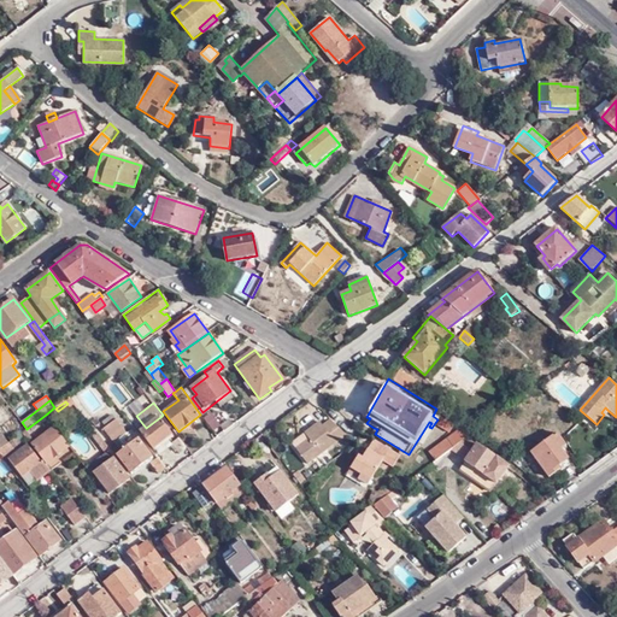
[(52,416),(58,411),(56,409),(46,415),(51,421),(53,418),(52,416)]
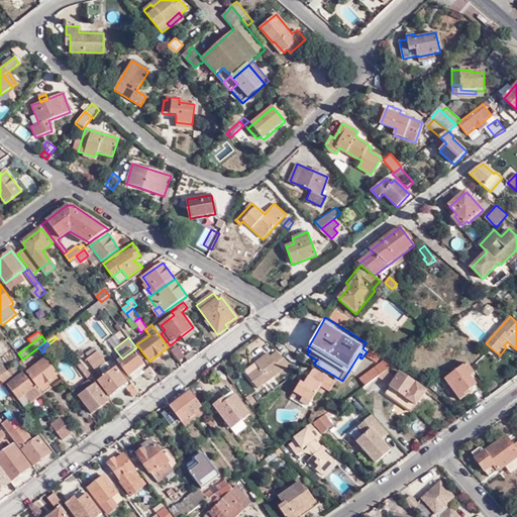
[(179,360),(186,355),(178,344),(171,348),(179,360)]
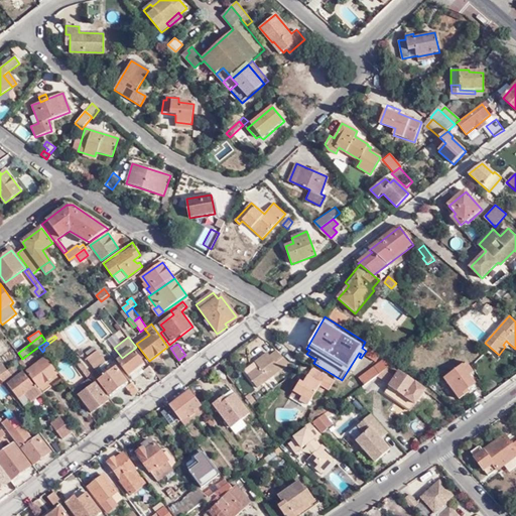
[(88,357),(97,350),(94,346),(85,353),(88,357)]
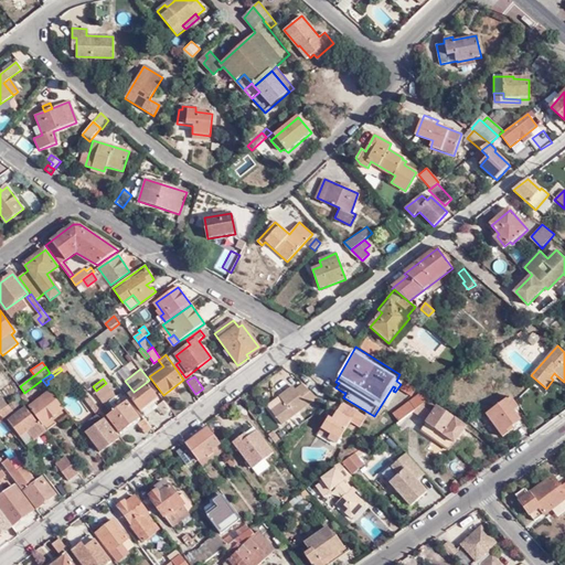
[(141,412),(159,398),(147,382),(134,392),(129,395),(141,412)]
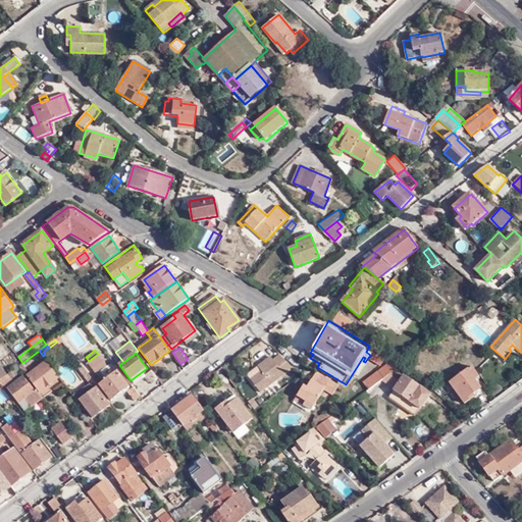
[(389,364),(390,362),(378,353),(372,362),(379,366),(383,360),(389,364)]
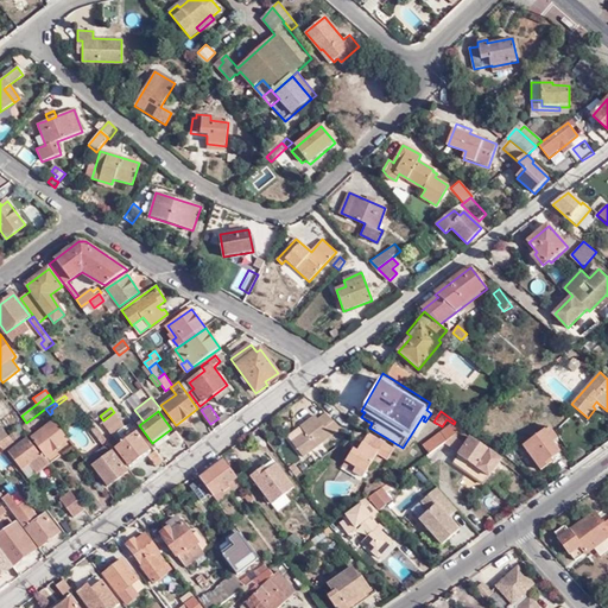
[(114,412),(103,420),(102,422),(108,429),(120,420),(114,412)]
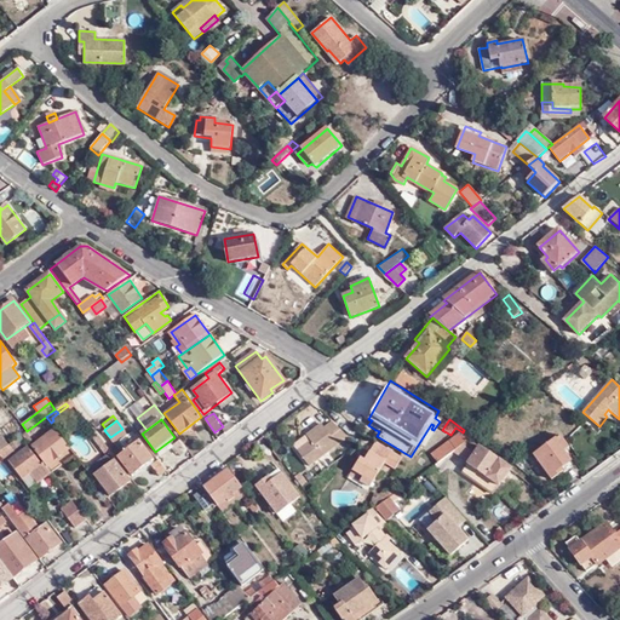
[(348,437),(333,423),(323,429),(321,425),(294,446),(309,466),(348,437)]
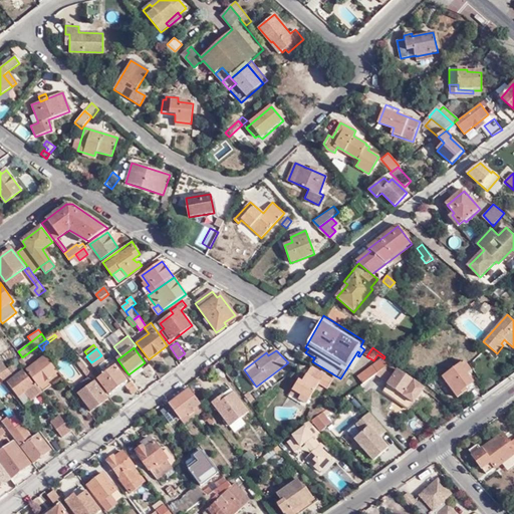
[(19,360),(23,366),(26,364),(24,362),(31,357),(28,353),(19,360)]
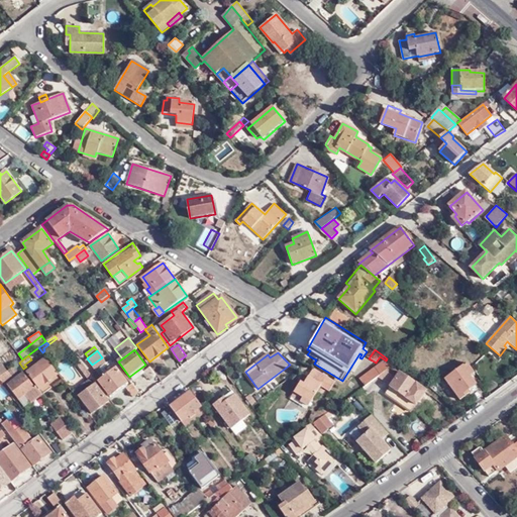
[(39,390),(60,375),(45,356),(26,372),(37,388),(39,390)]
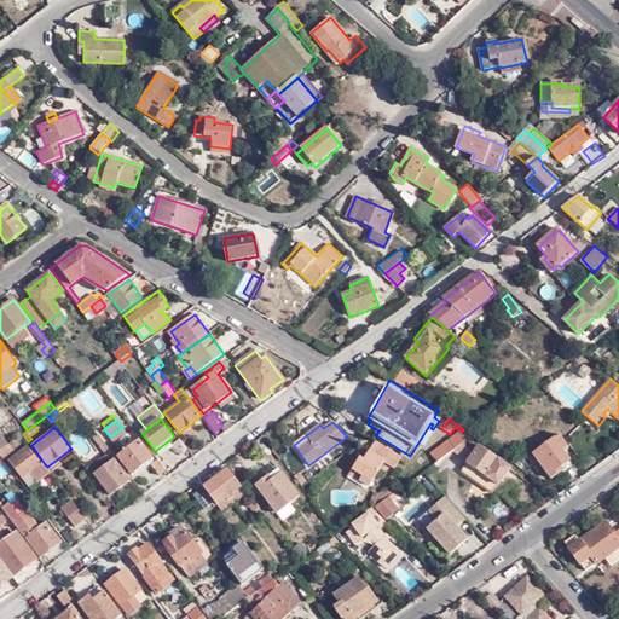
[(110,437),(114,443),(126,433),(122,428),(110,437)]
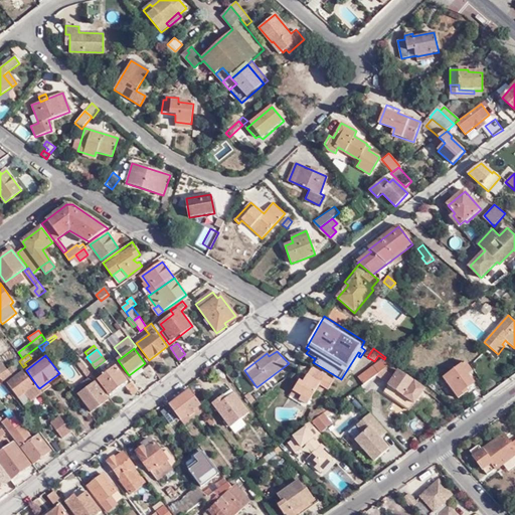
[(364,384),(380,372),(386,367),(379,360),(358,377),(364,384)]
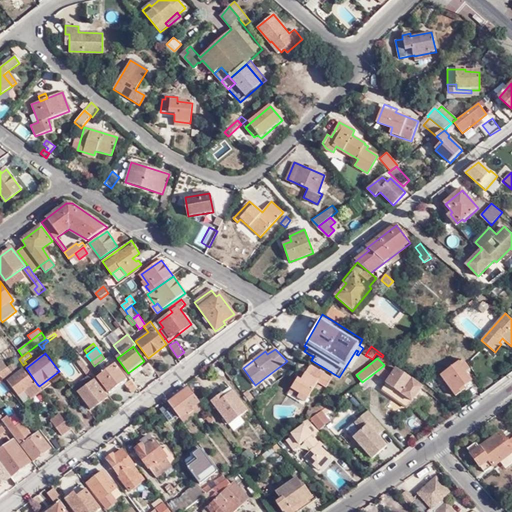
[(0,373),(0,376),(3,380),(23,365),(19,359),(4,370),(0,373)]
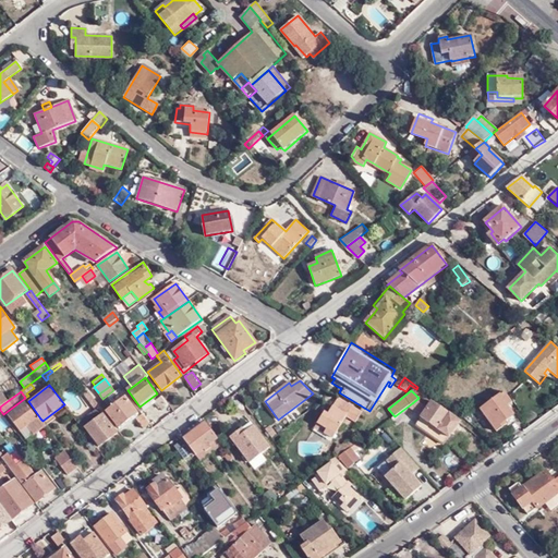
[(83,393),(93,407),(97,403),(87,391),(83,393)]
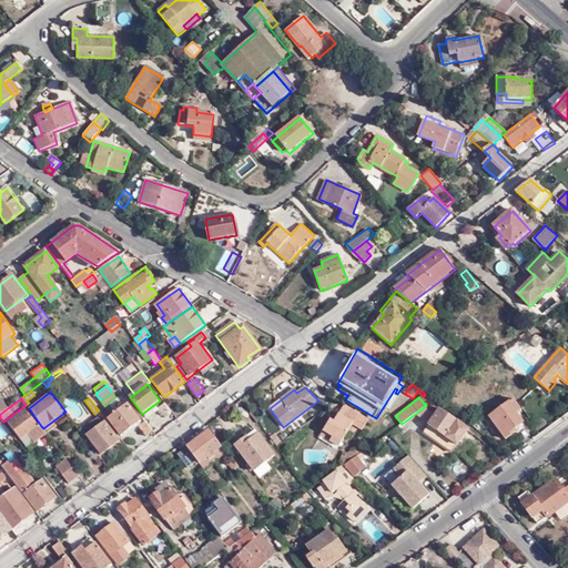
[(513,412),(518,407),(513,399),(489,417),(504,438),(523,424),(516,416),(513,412)]
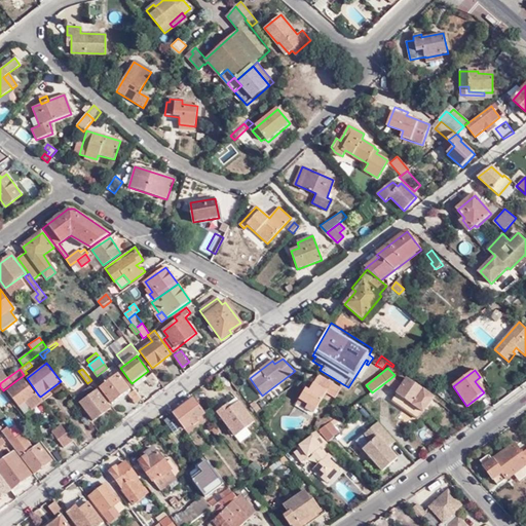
[(419,420),(435,398),(399,373),(395,375),(388,380),(393,386),(399,382),(404,386),(393,402),(419,420)]
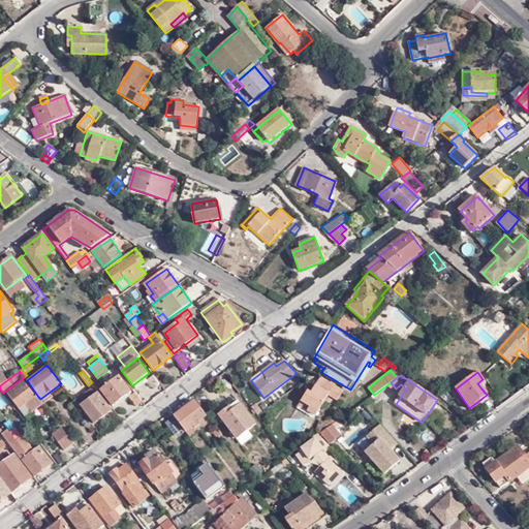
[(101,391),(114,406),(131,393),(120,377),(101,391)]
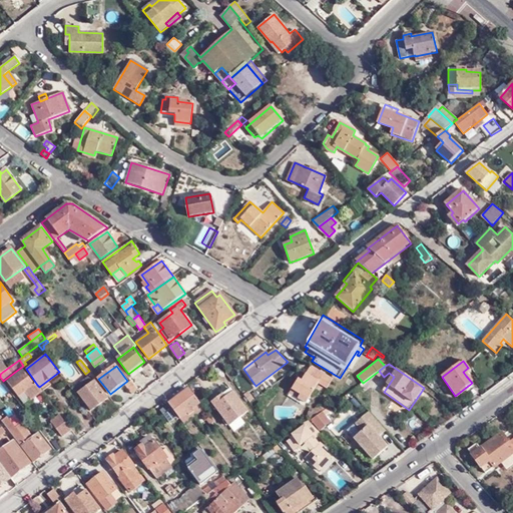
[(318,385),(327,390),(333,380),(311,367),(306,375),(302,382),(299,381),(298,380),(289,394),(298,399),(301,395),(308,400),(318,385)]
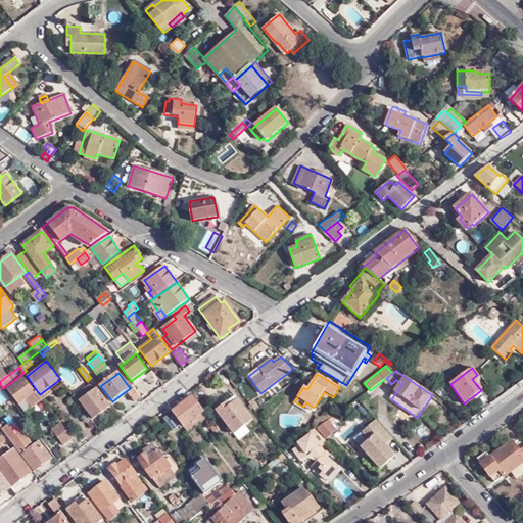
[(480,379),(477,375),(472,379),(475,383),(480,379)]
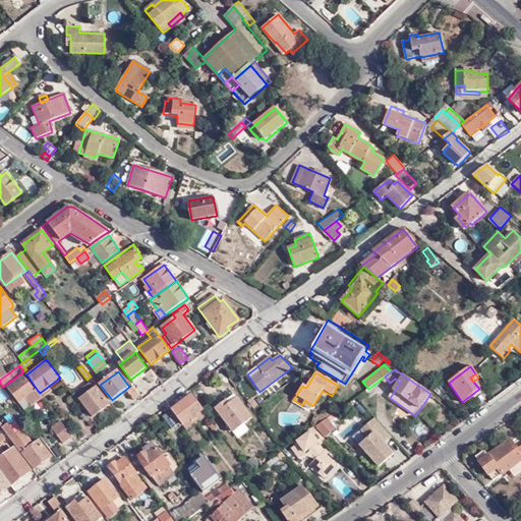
[(44,398),(40,393),(38,391),(37,392),(24,375),(8,388),(19,403),(26,399),(33,407),(44,398)]
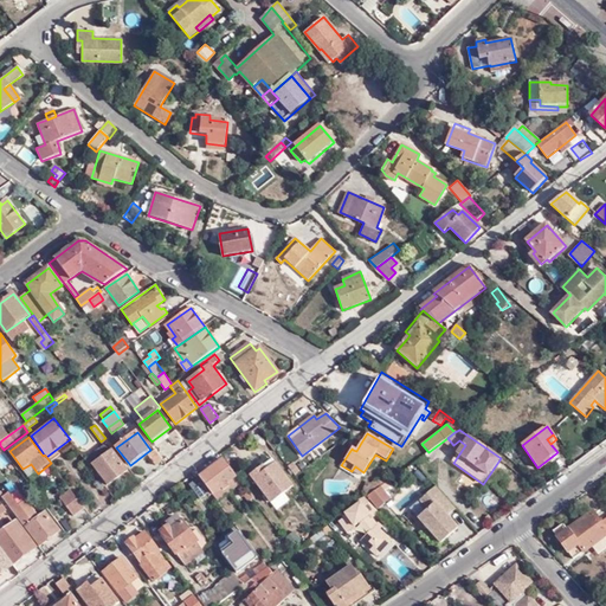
[(84,459),(92,464),(102,456),(98,451),(108,444),(107,443),(84,459)]
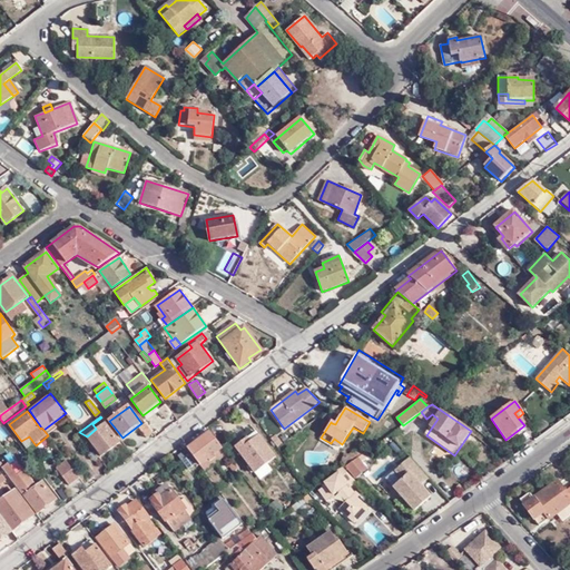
[(87,436),(101,457),(120,443),(101,418),(92,424),(96,429),(87,436)]
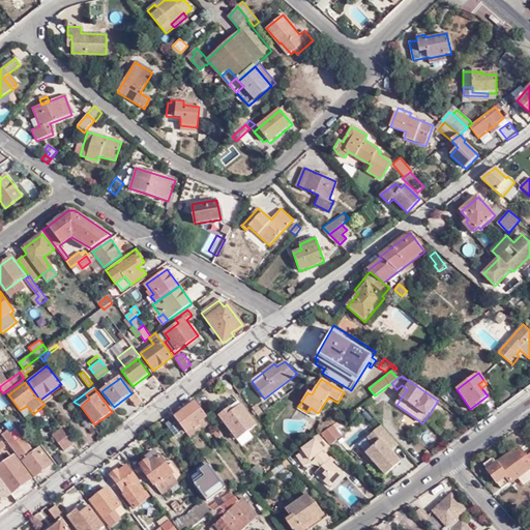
[(137,409),(143,405),(136,394),(129,400),(137,409)]
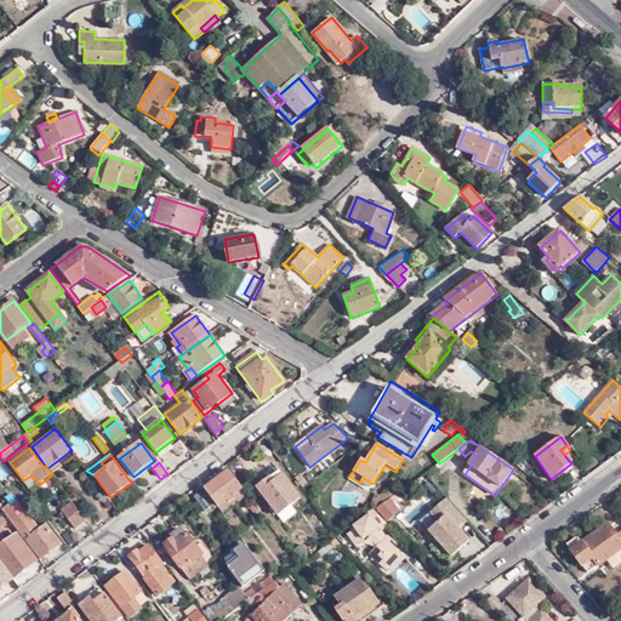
[(223,513),(248,495),(228,469),(205,489),(215,502),(223,513)]
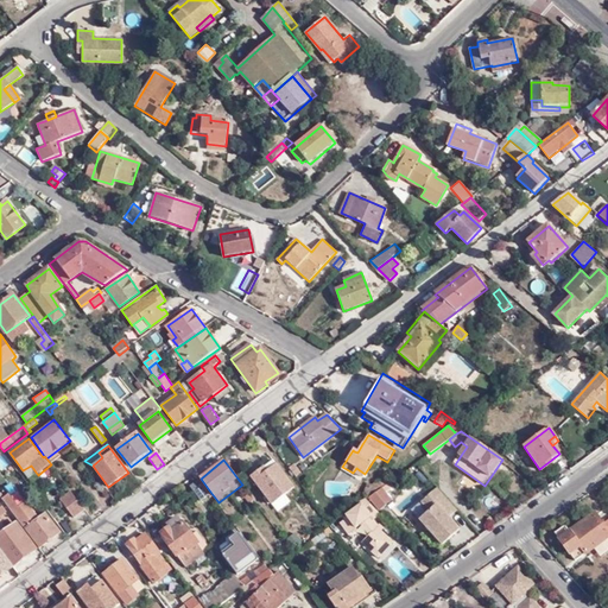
[(272,505),(293,488),(273,461),(252,479),(272,505)]
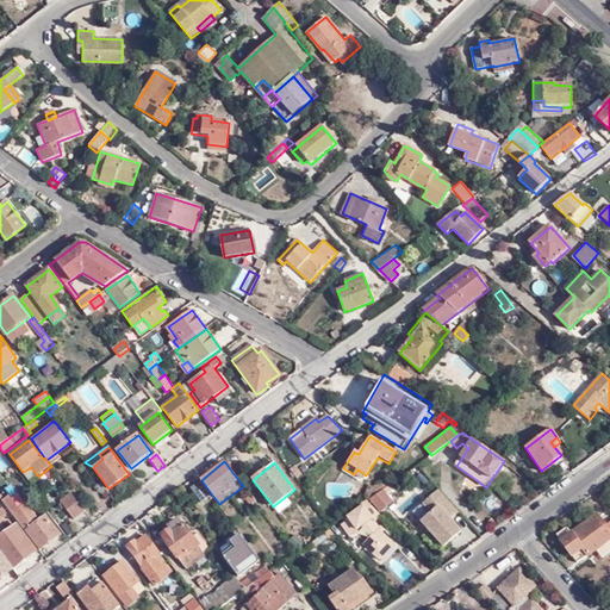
[(291,471),(298,479),(303,475),(296,466),(291,471)]
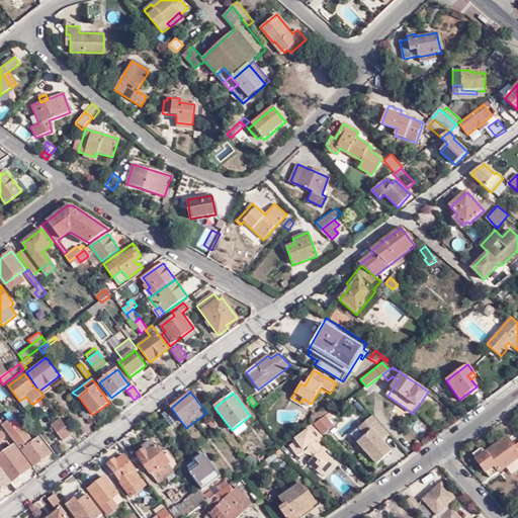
[(309,408),(311,404),(304,399),(300,403),(309,408)]
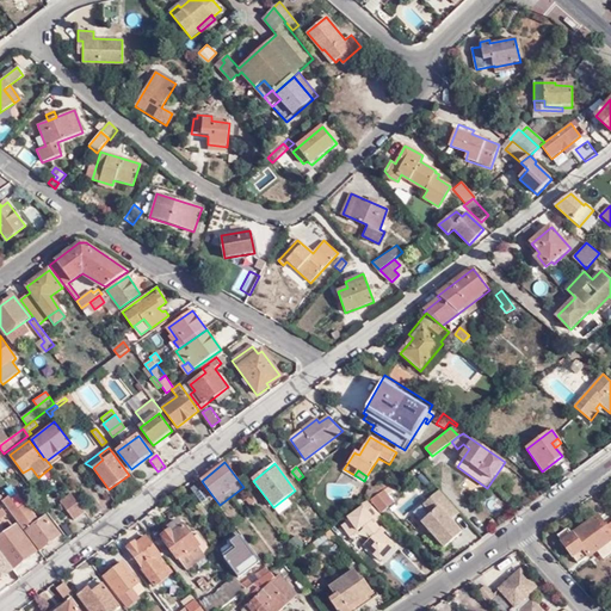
[(211,494),(202,481),(192,488),(202,501),(211,494)]
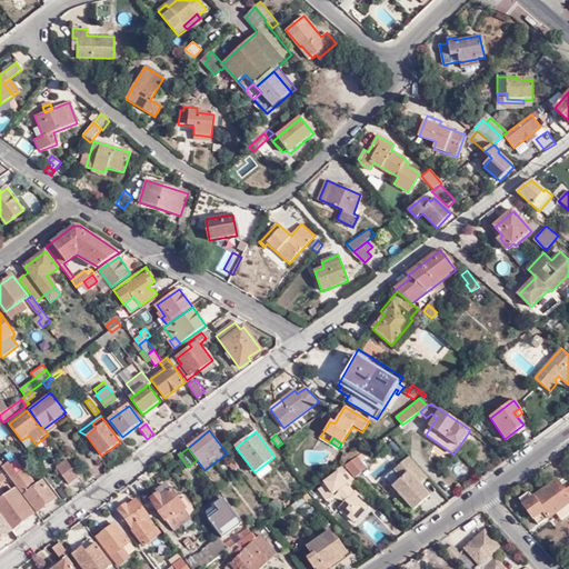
[(348,456),(352,461),(363,453),(358,448),(348,456)]
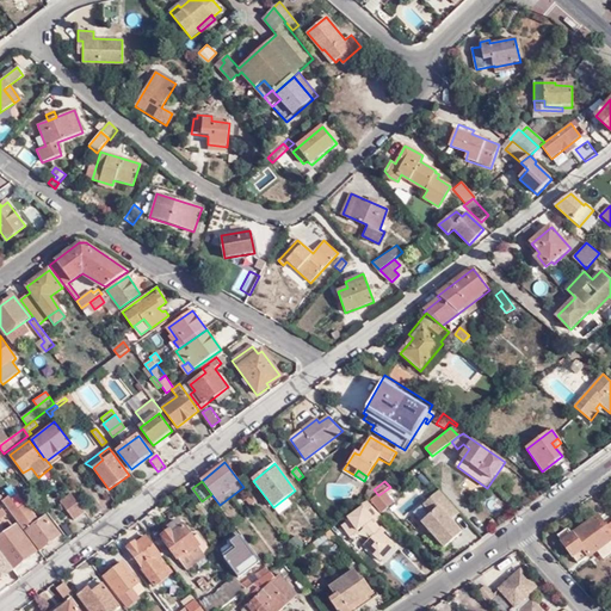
[(378,495),(371,500),(382,513),(395,503),(389,497),(397,489),(394,485),(390,487),(378,495)]
